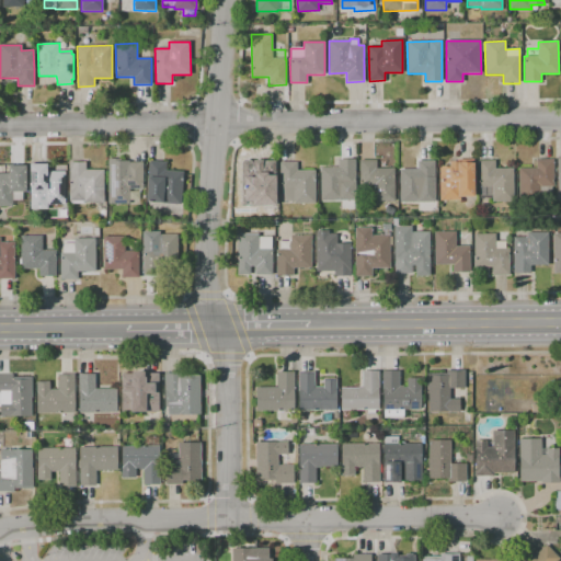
[(321,201),(320,168),(339,168),(338,160),(355,159),(355,185),(345,185),(345,198),(342,198),(342,201),(321,201)]
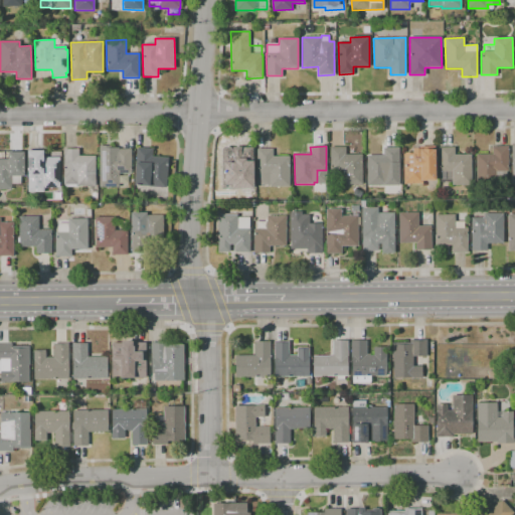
[(404,184),(403,154),(405,154),(404,152),(412,152),(412,148),(419,147),(419,146),(435,146),(435,150),(436,180),(422,180),(422,183),(404,184)]
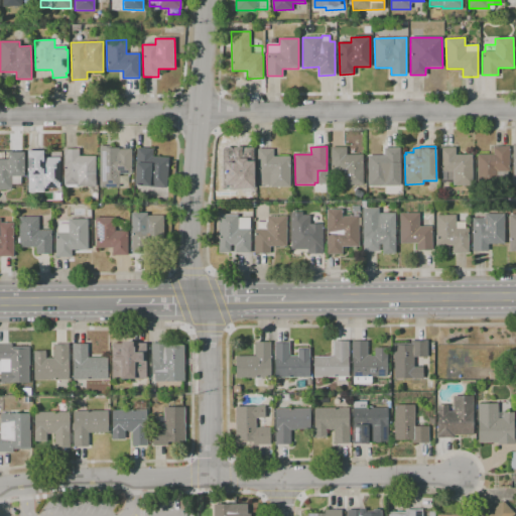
[(362,184),(342,184),(342,170),(331,170),(331,147),(347,147),(347,155),(362,155),(362,184)]
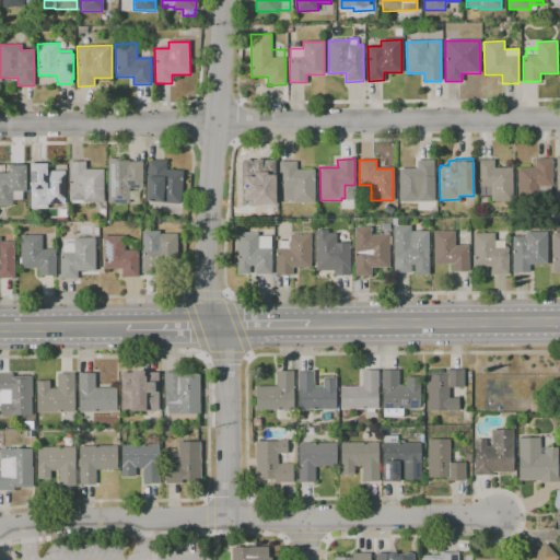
[(520,201),(518,167),(536,167),(535,160),(552,160),(553,186),(550,186),(551,193),(547,196),(539,195),(539,200),(520,201)]
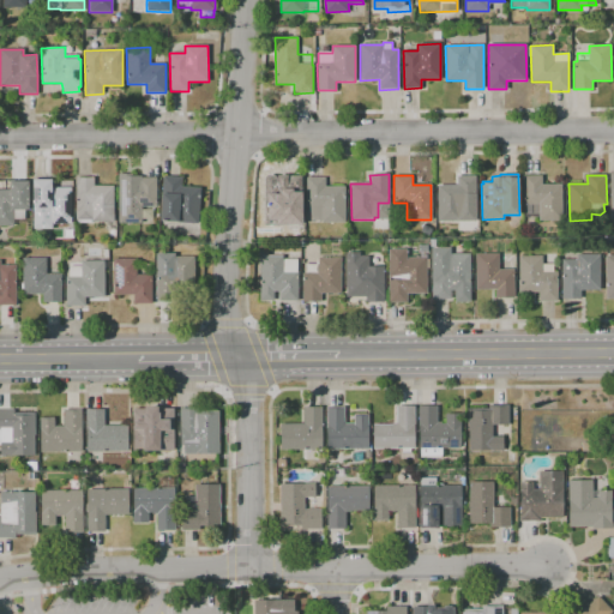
[(198,223),(179,222),(160,221),(161,193),(163,194),(163,176),(181,178),(181,186),(199,187),(198,223)]
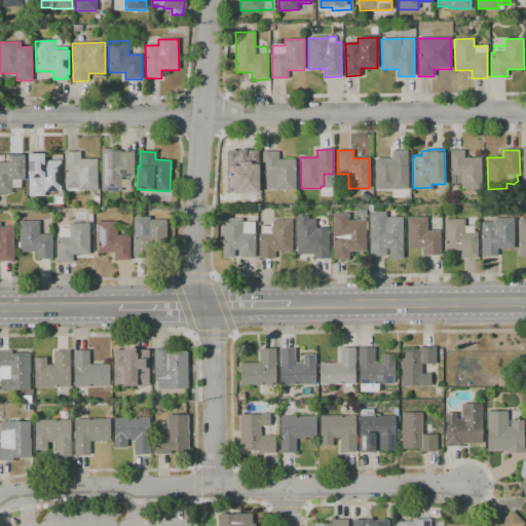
[(395,189),(375,189),(374,159),(391,158),(391,151),(407,151),(408,176),(395,176),(395,189)]
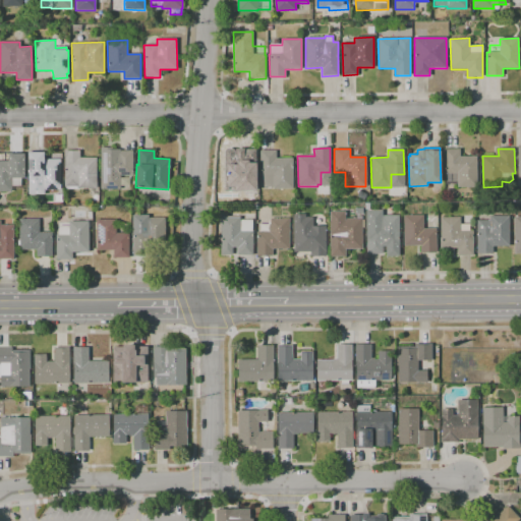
[(457,187),(457,184),(446,184),(446,174),(445,174),(444,150),(460,150),(460,156),(476,156),(477,186),(457,187)]
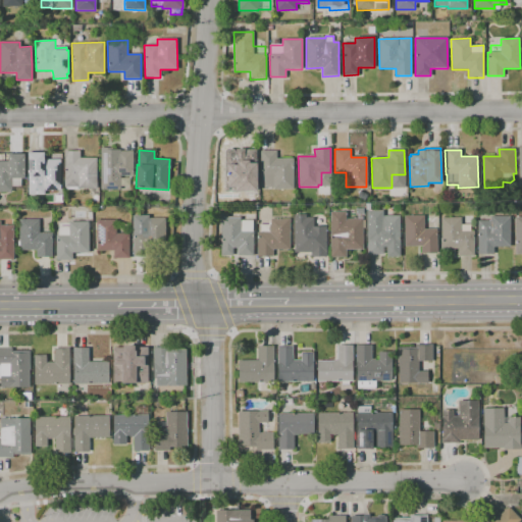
[(79,190),(65,190),(65,187),(64,187),(63,151),(80,151),(80,158),(96,158),(97,189),(79,189),(79,190)]
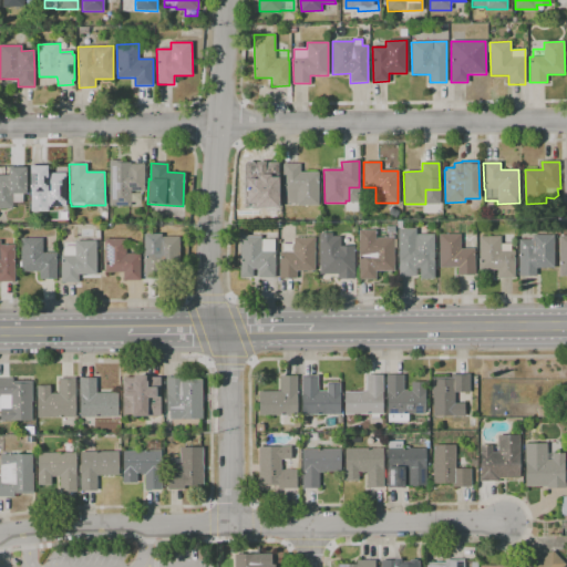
[(131,206),(110,206),(110,173),(127,173),(127,165),(144,164),(144,191),(142,191),(142,202),(131,202),(131,206)]
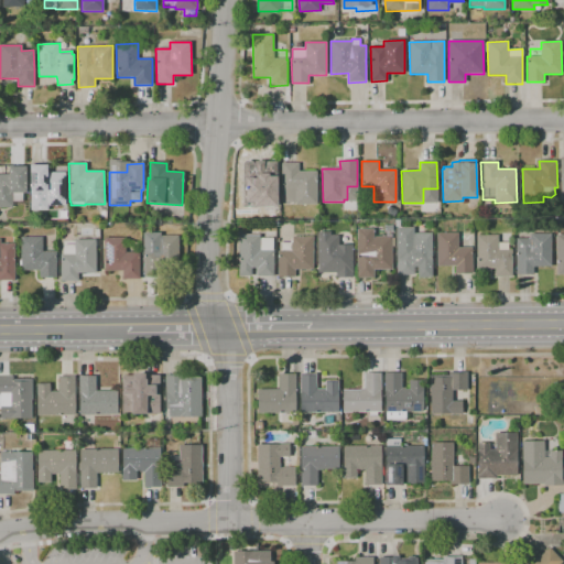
[(266,204),(266,203),(243,204),(242,171),(260,170),(260,163),(277,163),(278,188),(275,188),(277,204),(266,204)]
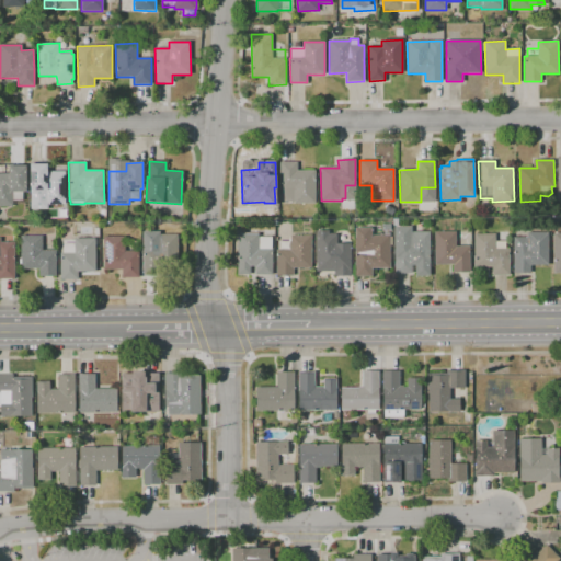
[(316,203),(294,203),(294,201),(282,202),(282,189),(281,189),(279,162),(297,162),(297,171),(315,170),(316,203)]
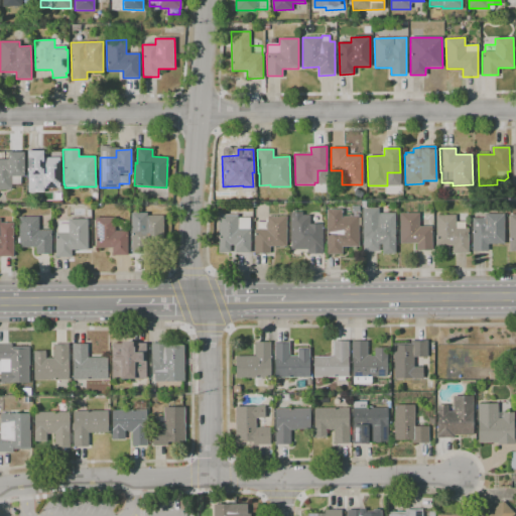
[(41,187),(41,185),(29,186),(29,174),(28,174),(27,151),(42,150),(42,158),(59,157),(60,187),(41,187)]
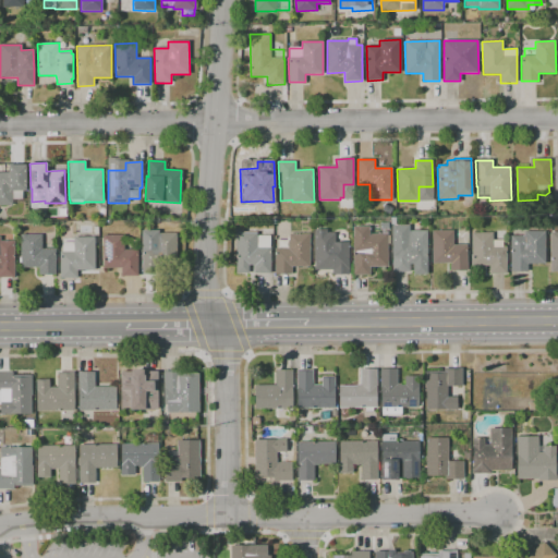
[(12,205),(0,205),(0,172),(9,172),(9,165),(25,165),(25,191),(22,191),(23,199),(24,199),(24,203),(12,203),(12,205)]
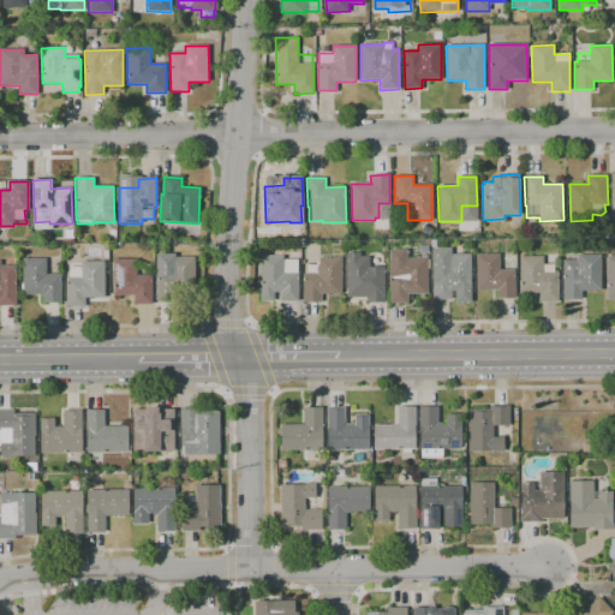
[(471,279),(471,290),(452,291),(452,299),(434,299),(433,290),(433,270),(436,270),(436,258),(448,257),(448,255),(466,254),(466,244),(472,244),(472,255),(471,255),(471,279)]
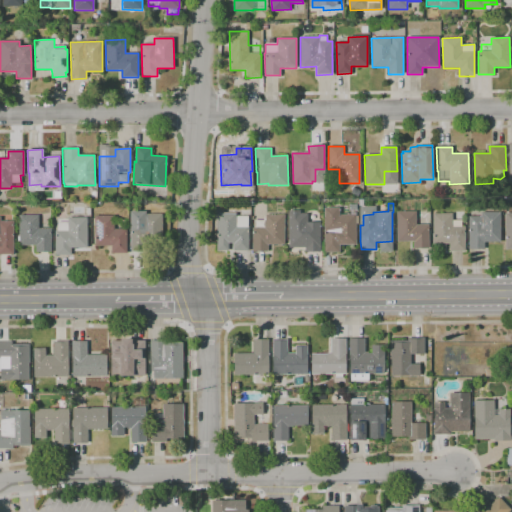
[(420,225),(429,225),(429,247),(428,247),(428,248),(413,248),(413,241),(397,241),(397,231),(396,213),(399,213),(399,212),(415,211),(416,225),(420,225)]
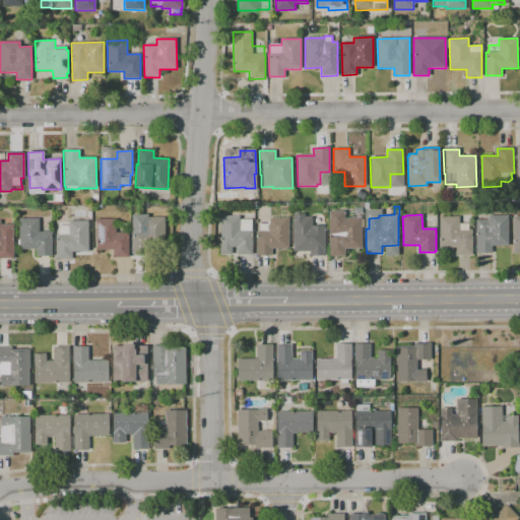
[(476,253),(475,219),(490,219),(489,215),(508,215),(508,245),(492,246),(492,252),(476,253)]
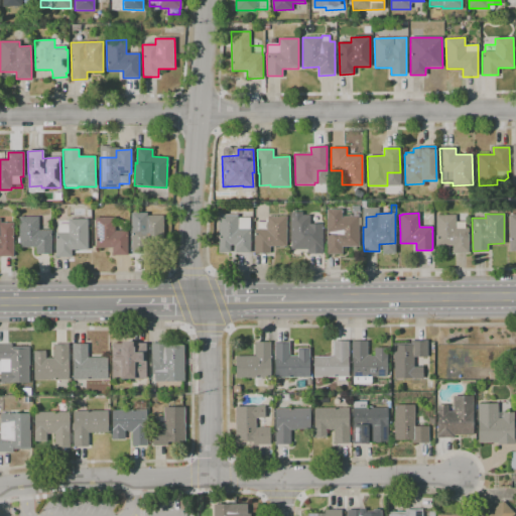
[(515,214),(507,215),(508,251),(515,251),(515,214)]
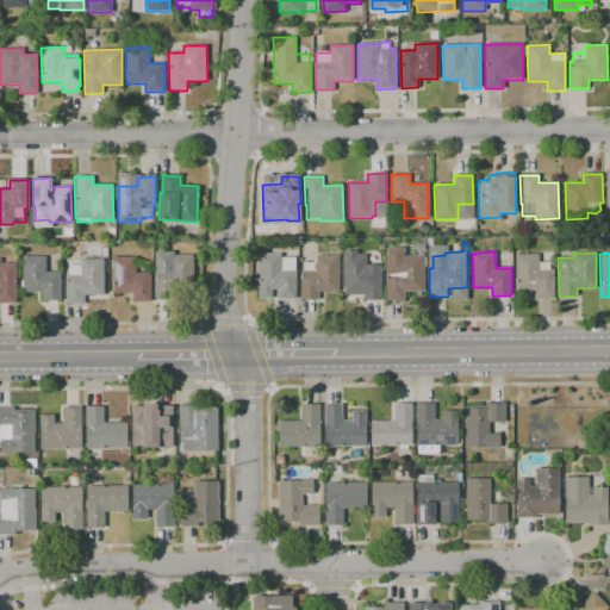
[(272,299),(259,299),(259,254),(281,254),(281,257),(294,257),(294,271),(297,271),(296,298),(278,298),(278,288),(272,288),(272,299)]
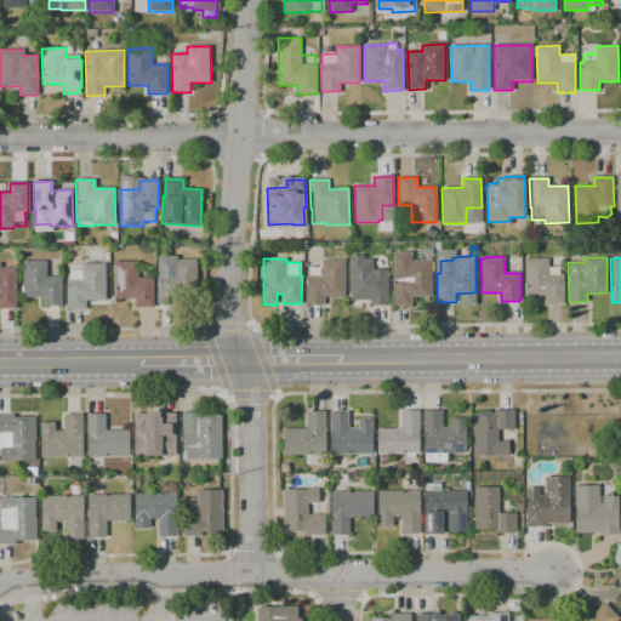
[(548,262),(548,267),(559,266),(559,275),(563,275),(564,305),(547,306),(547,295),(525,296),(525,269),(525,258),(548,258),(548,262)]
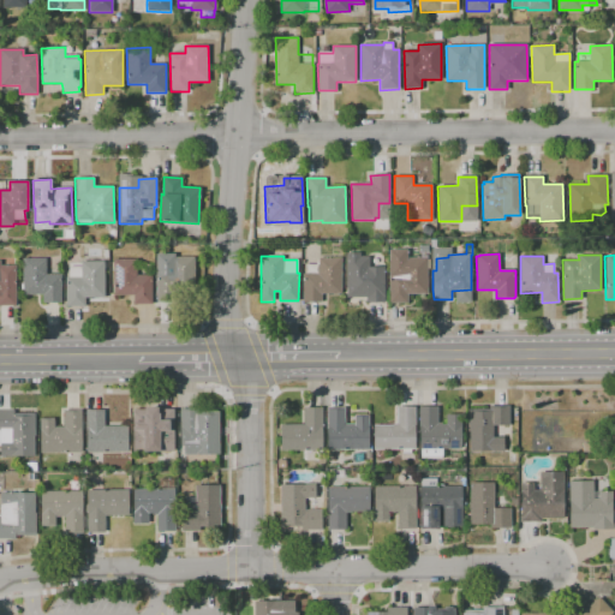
[(174,302),(157,302),(156,273),(172,273),(172,257),(195,257),(196,292),(174,292),(174,302)]
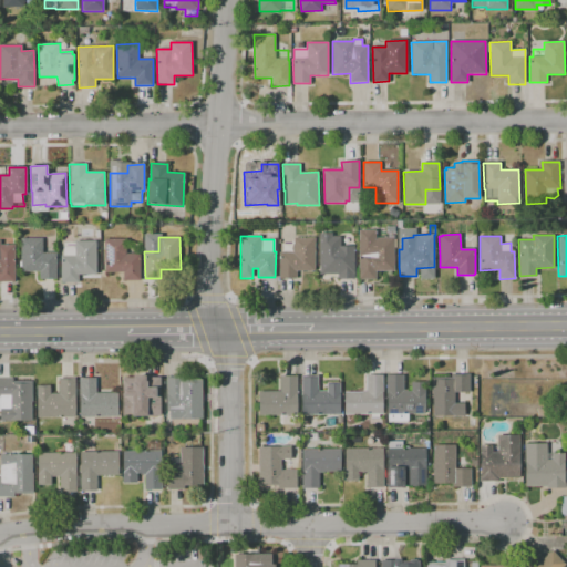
[(383,271),(377,271),(377,272),(377,279),(359,279),(359,277),(359,253),(373,253),(373,238),(393,237),(394,268),(394,270),(383,271)]
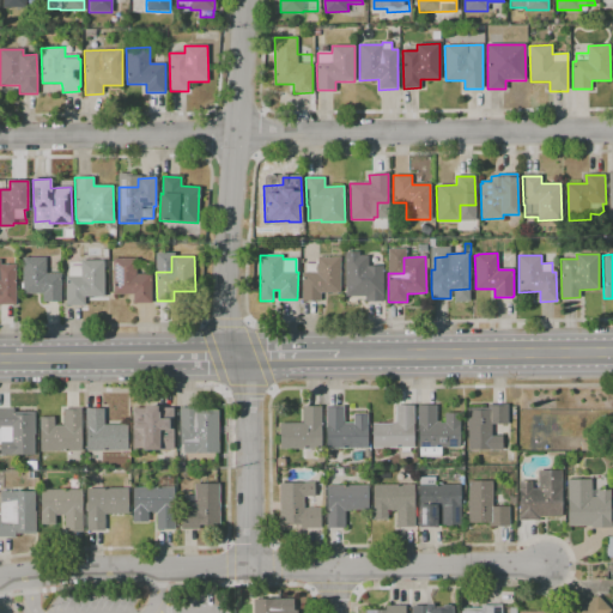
[(61,301),(42,301),(42,293),(23,293),(23,258),(46,258),(46,273),(61,273),(61,301)]
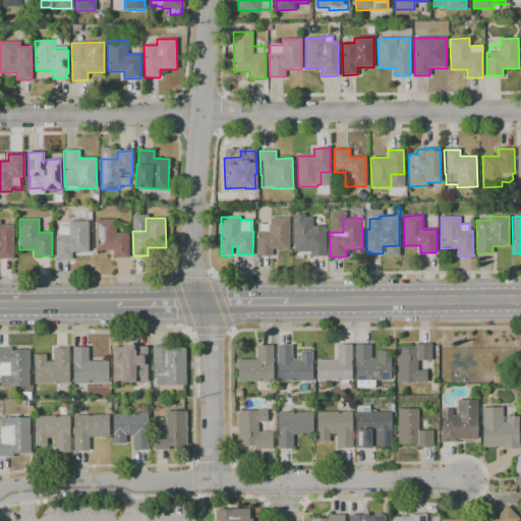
[(273,255),(256,255),(256,231),(261,231),(261,225),(270,225),(270,219),(289,219),(289,249),(272,249),(273,255)]
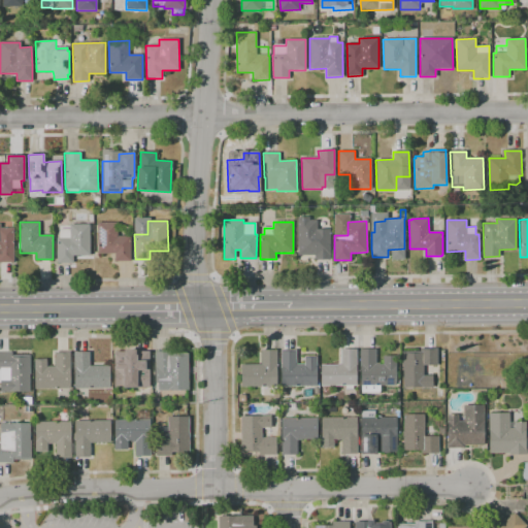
[(315,260),(314,252),(298,253),(297,222),(317,222),(318,236),(329,235),(330,259),(315,260)]
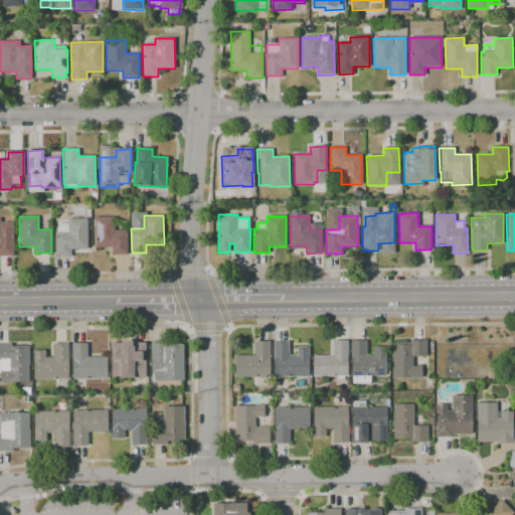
[(112,254),(112,247),(96,247),(96,217),(115,217),(115,230),(127,230),(128,254),(112,254)]
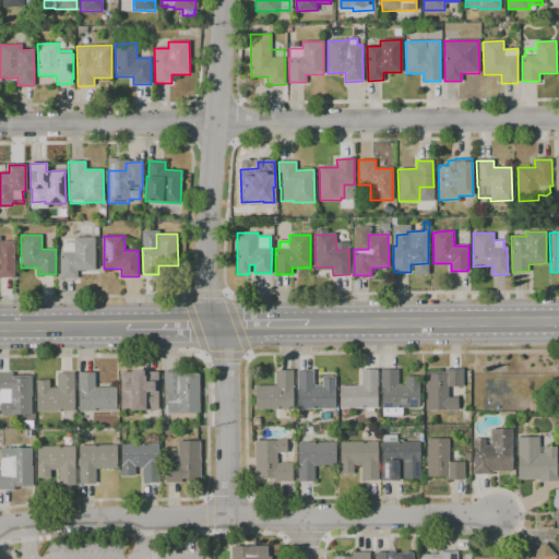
[(0,277),(0,237),(1,237),(1,241),(0,241),(0,261),(13,261),(14,277),(0,277)]
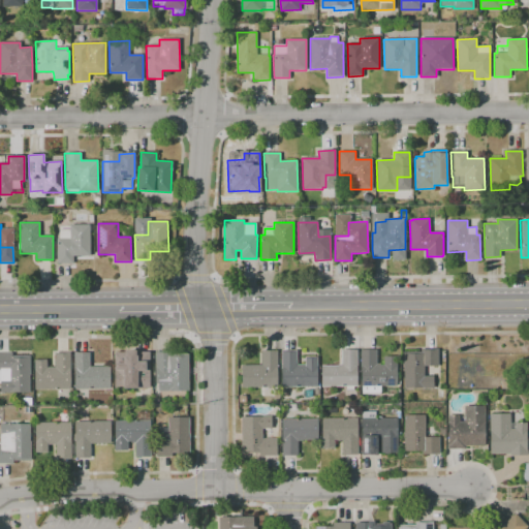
[(73,263),(57,263),(57,239),(60,239),(59,229),(70,228),(70,225),(90,225),(90,256),(73,256),(73,263)]
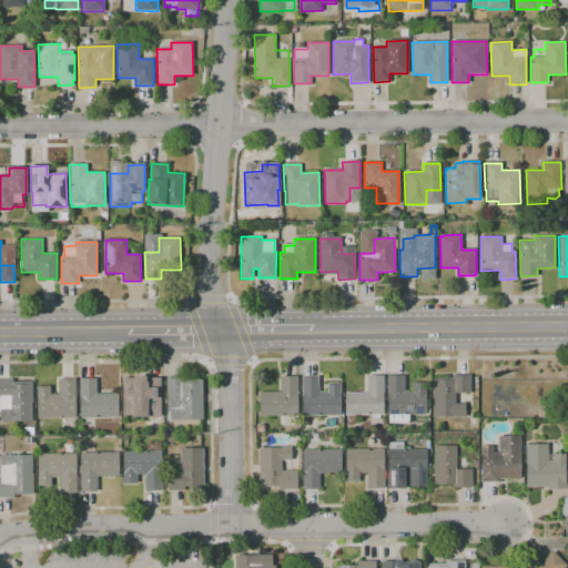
[(384,415),(345,415),(345,393),(363,393),(363,392),(366,392),(366,375),(384,375),(384,415)]
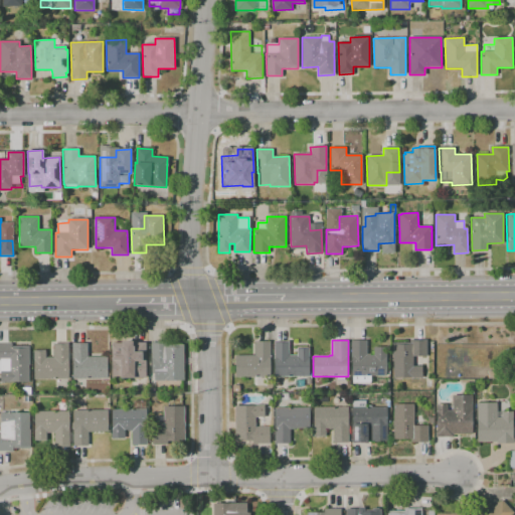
[(393,379),(393,361),(392,361),(392,343),(409,343),(409,340),(426,340),(426,356),(413,356),(413,366),(421,366),(422,378),(393,379)]
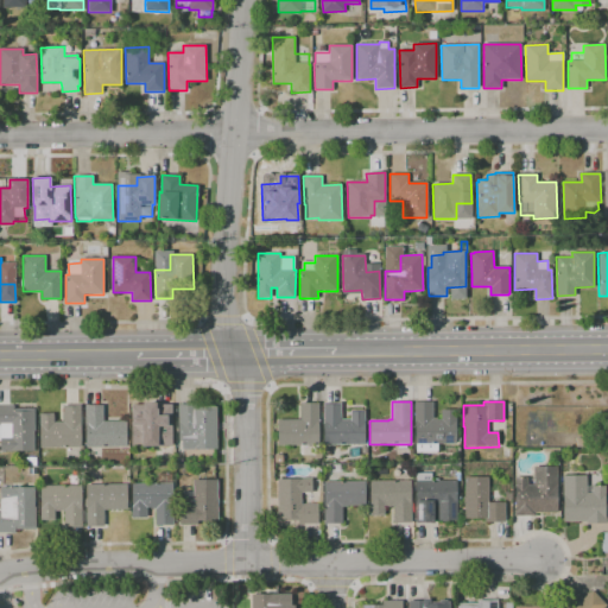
[(132,447),(132,417),(132,405),(144,405),(144,403),(157,403),(157,405),(172,405),(172,447),(132,447)]
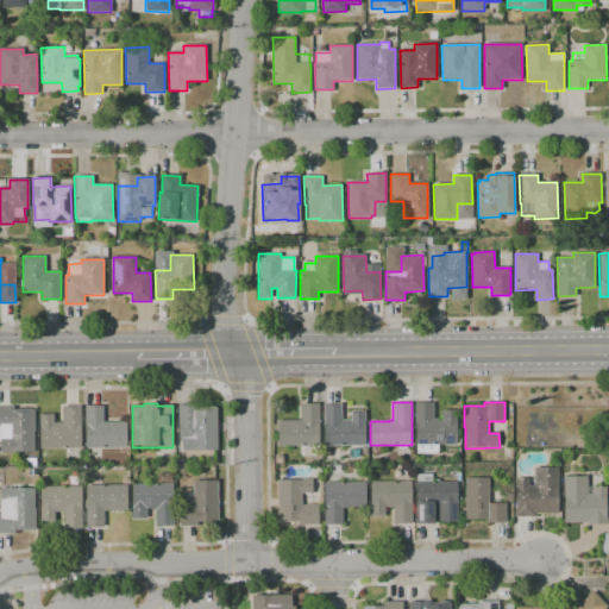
[(218,450),(183,451),(183,443),(180,443),(180,435),(179,435),(179,428),(179,403),(196,403),(196,408),(217,408),(218,450)]
